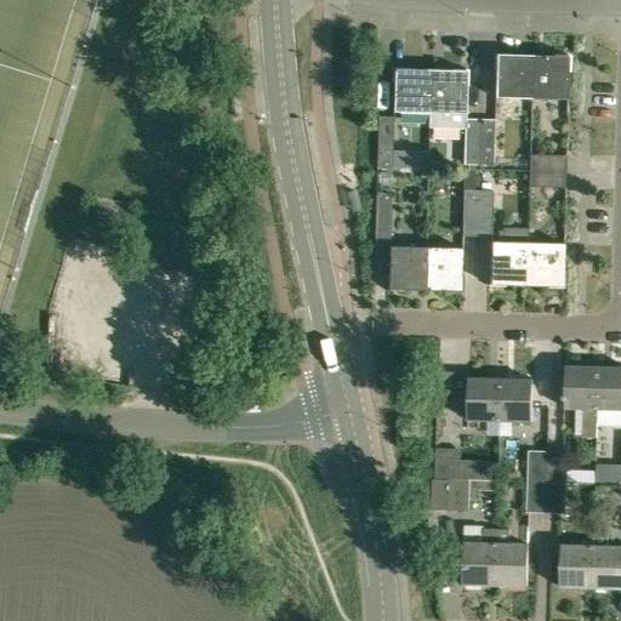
[(495,98),(530,100),(531,56),(496,56),(495,98)]
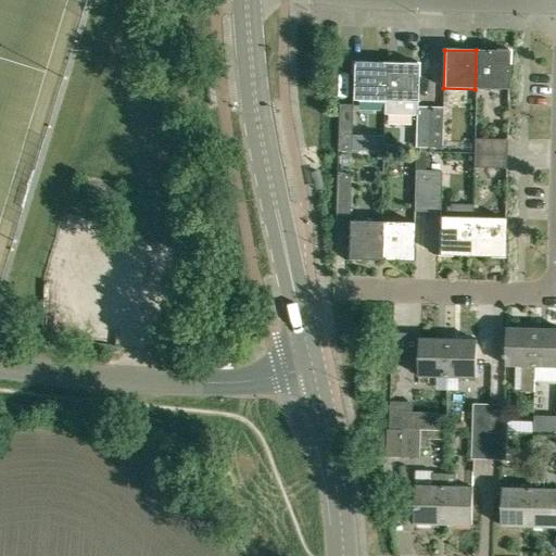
[(475,89),(507,89),(508,51),(476,50),(475,89)]
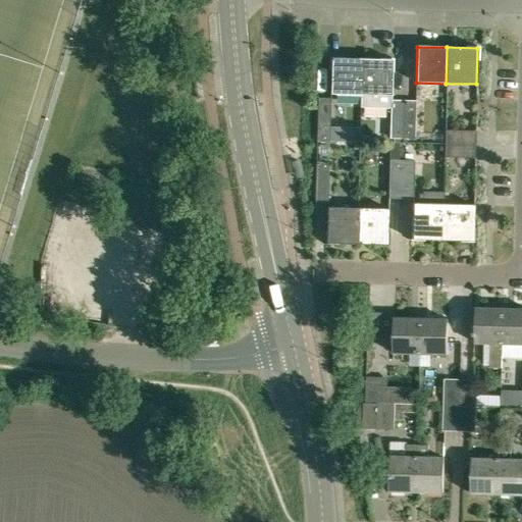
[(329,95),(361,96),(362,60),(330,59),(329,95)]
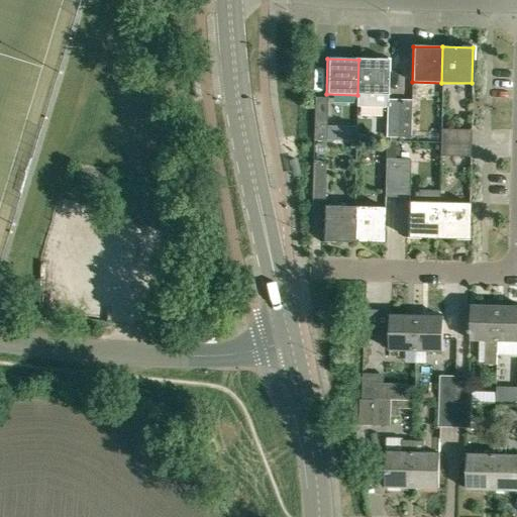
[(388,60),(358,60),(357,95),(387,96),(388,60)]
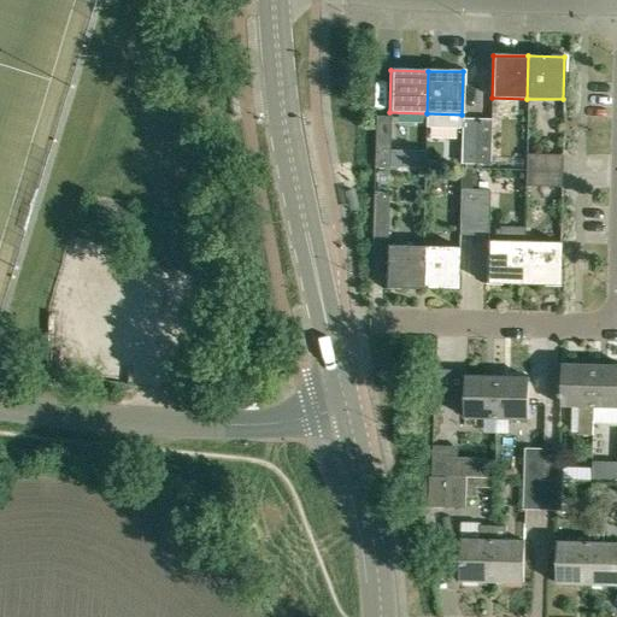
[(389,117),(374,117),(372,168),(388,169),(389,117)]
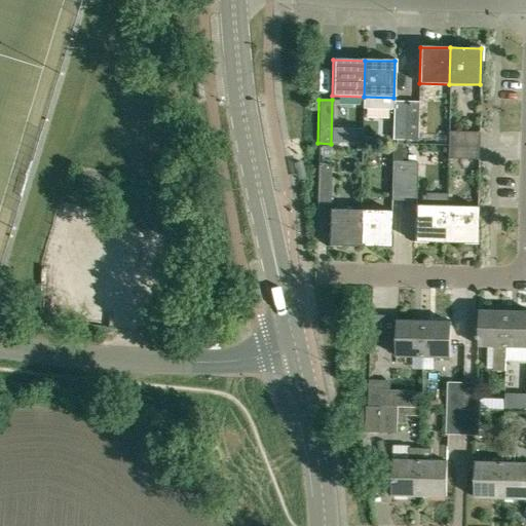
[(393,140),(406,140),(406,102),(395,102),(393,140)]
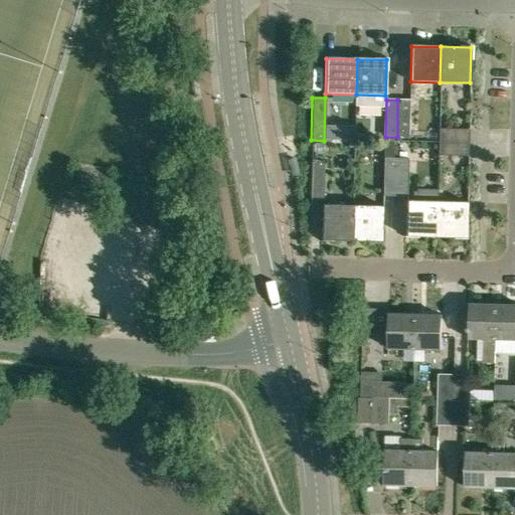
[(409,100),(397,100),(397,137),(408,137),(409,100)]
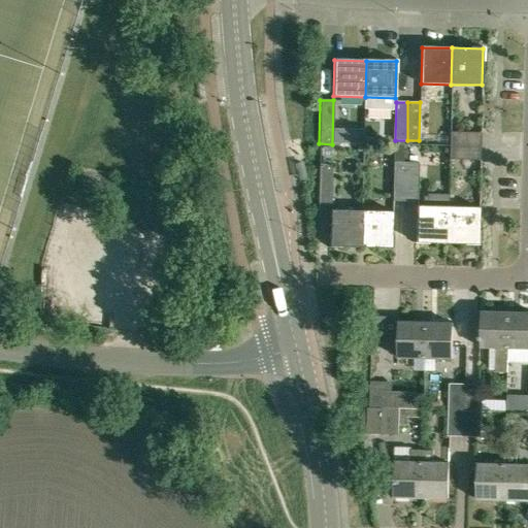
[(450,132),(450,145),(481,146),(481,132),(450,132)]
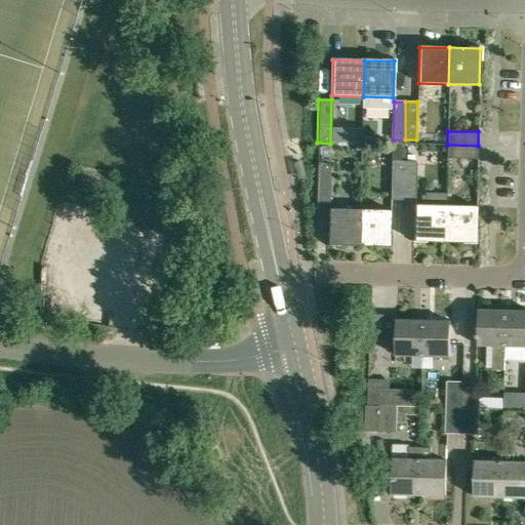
[(447,158),(477,159),(478,146),(447,145),(447,158)]
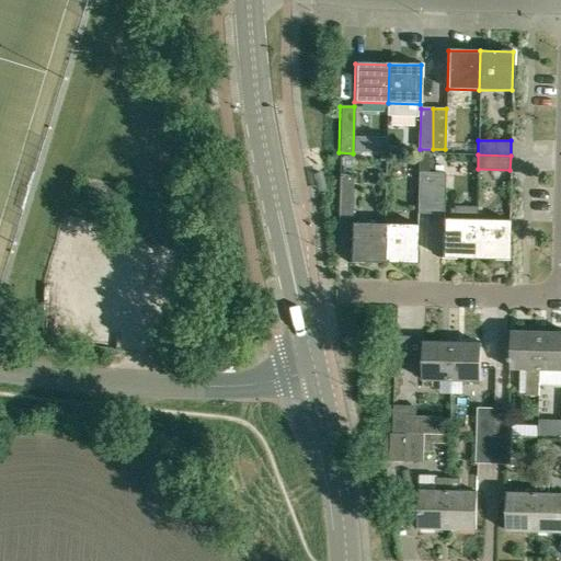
[(431,213),(432,172),(419,172),(418,213),(431,213)]
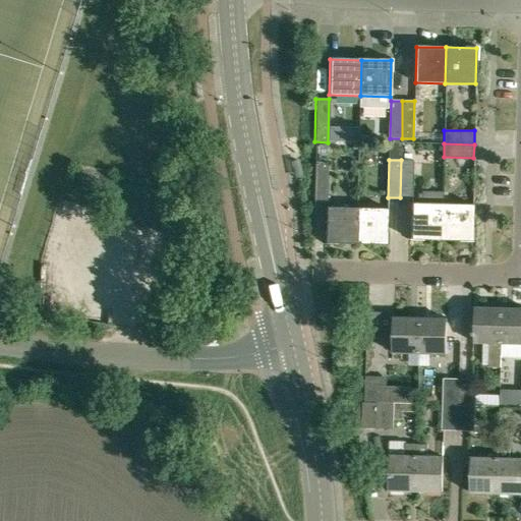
[(413,160),(401,160),(400,197),(412,198),(413,160)]
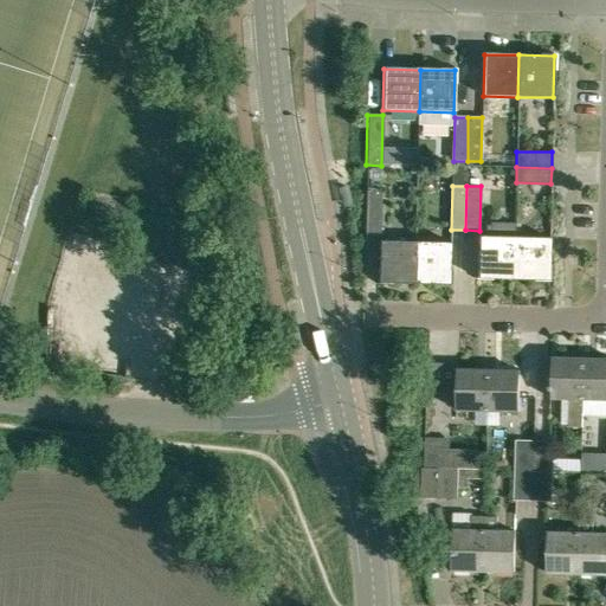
[(366,189),(365,237),(380,237),(380,189),(366,189)]
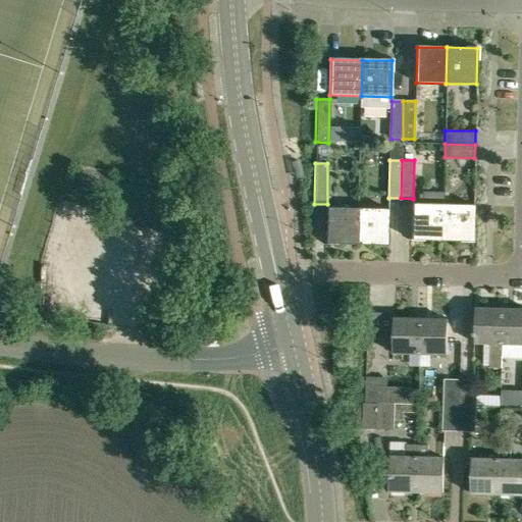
[(422,192),(421,204),(413,204),(412,240),(442,241),(442,205),(444,193),(422,192)]
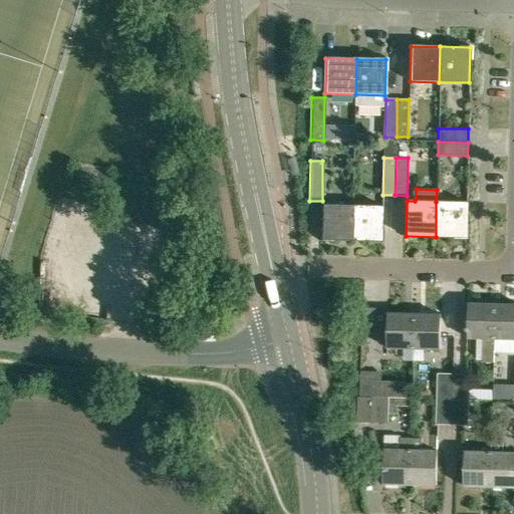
[(466,202),(436,202),(436,237),(465,238),(466,202)]
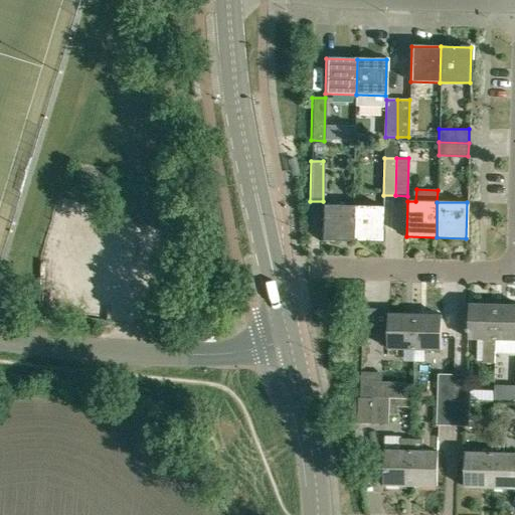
[(321,240),(352,241),(353,206),(322,205),(321,240)]
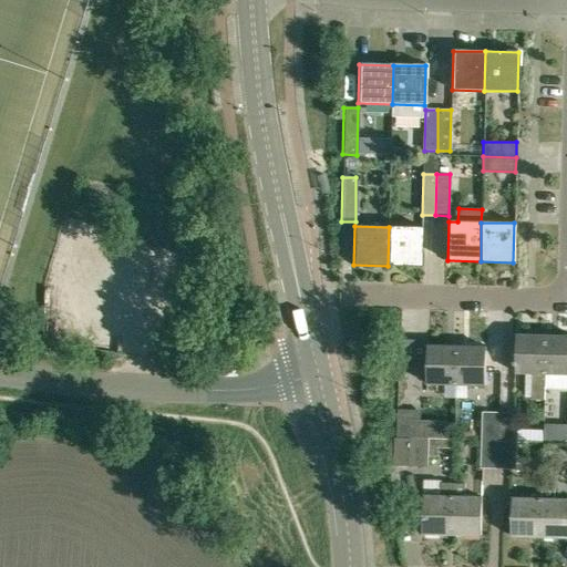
[(421,228),(389,227),(388,266),(420,267),(421,228)]
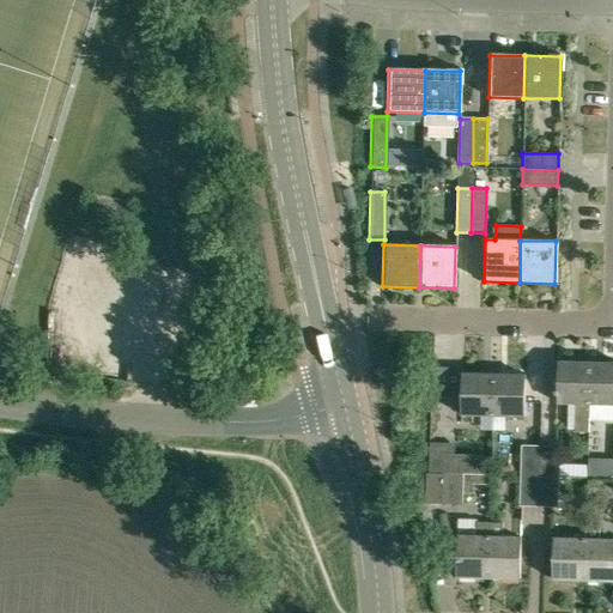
[(590,431),(590,404),(592,364),(560,363),(559,404),(576,404),(576,431),(590,431)]
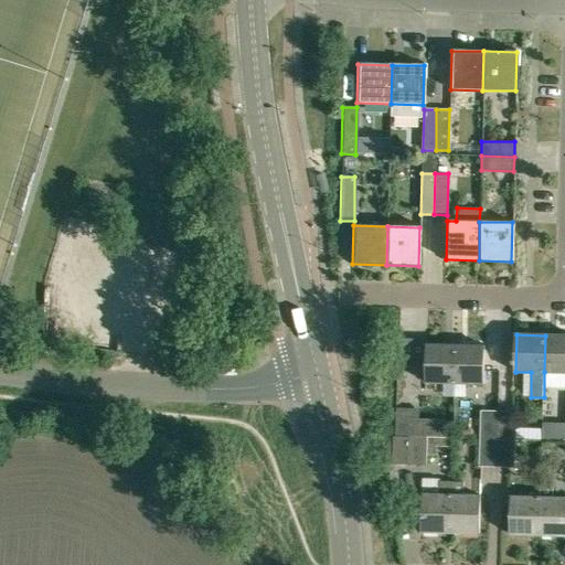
[(564,336),(545,336),(544,372),(564,372),(564,336)]
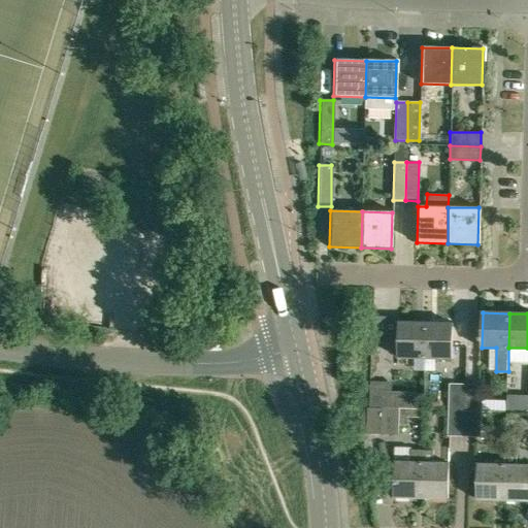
[(398,358),(425,358),(426,323),(399,323),(398,358)]
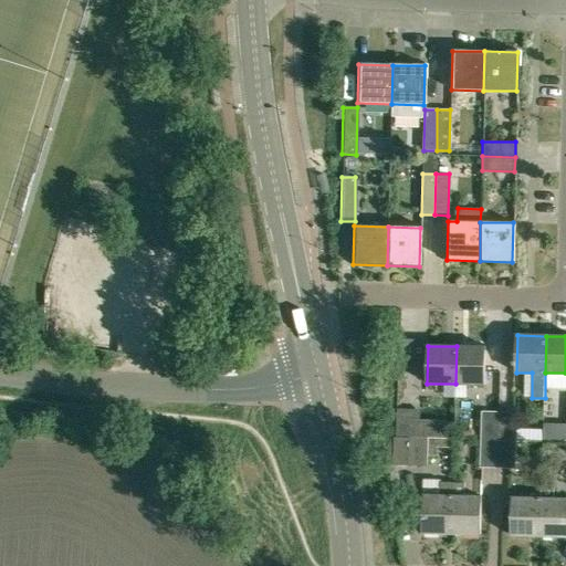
[(457,346),(456,384),(484,385),(485,347),(457,346)]
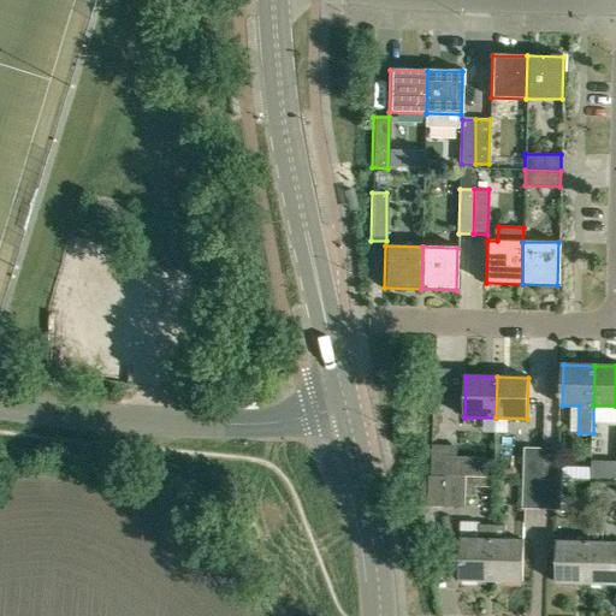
[(432,475),(446,477),(452,477),(452,445),(433,445),(432,475)]
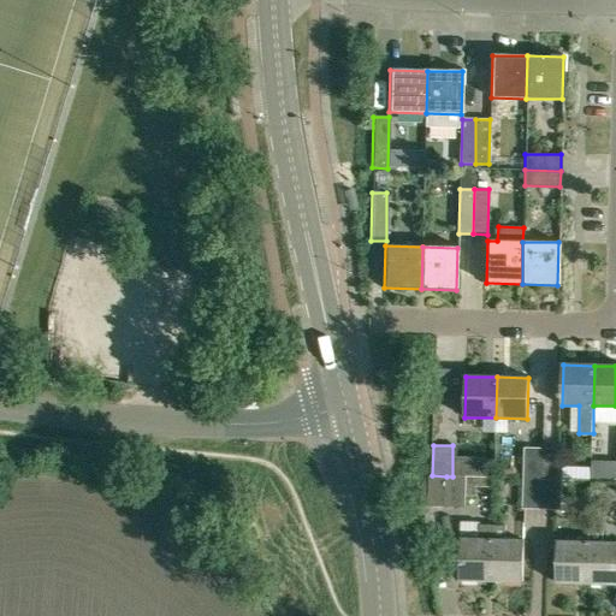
[(526,449),(525,479),(544,479),(545,449),(526,449)]
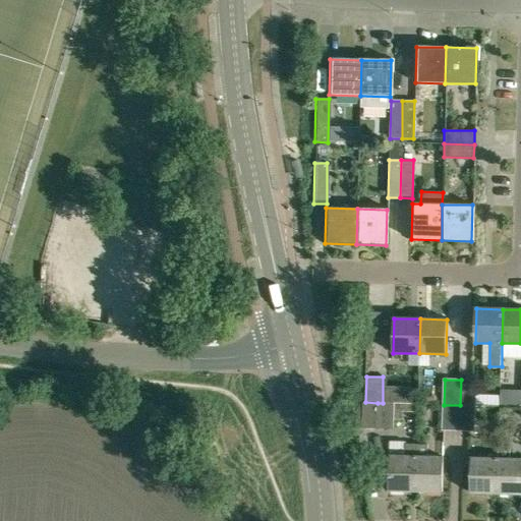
[(477,380),(461,380),(460,405),(476,406),(477,380)]
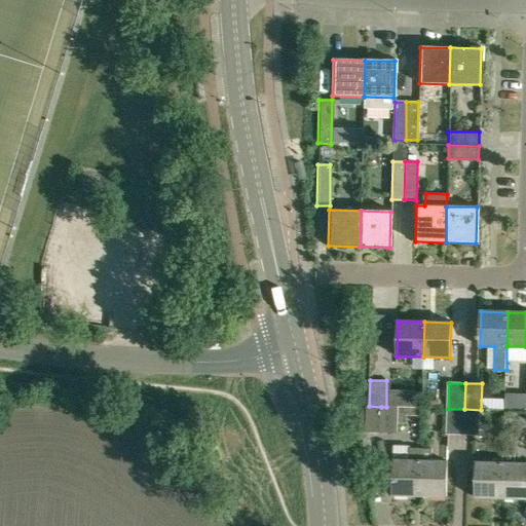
[(422,408),(386,407),(381,407),(381,433),(398,434),(398,424),(407,425),(407,417),(422,417),(422,408)]
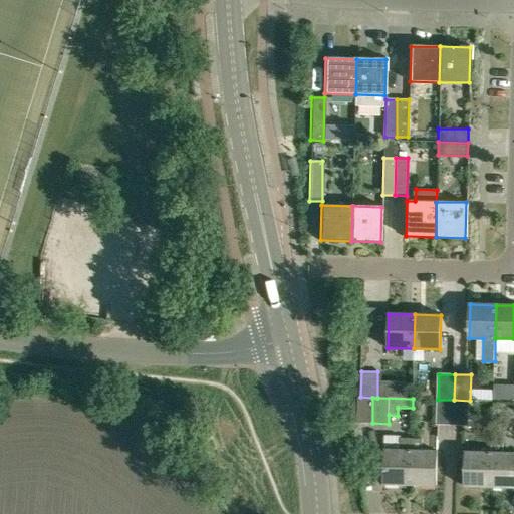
[(437,425),(453,426),(454,400),(438,400),(437,425)]
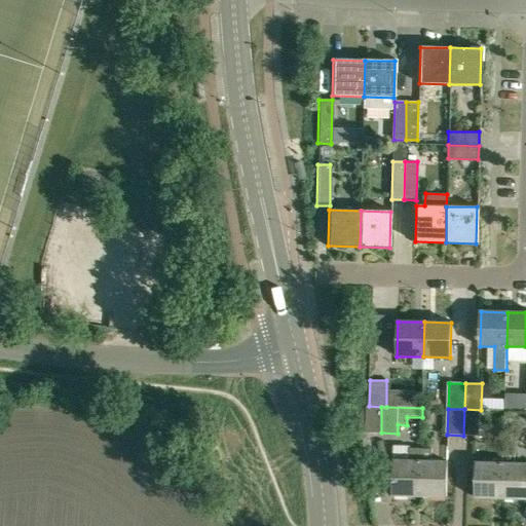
[(481,410),(464,409),(463,436),(480,436),(481,410)]
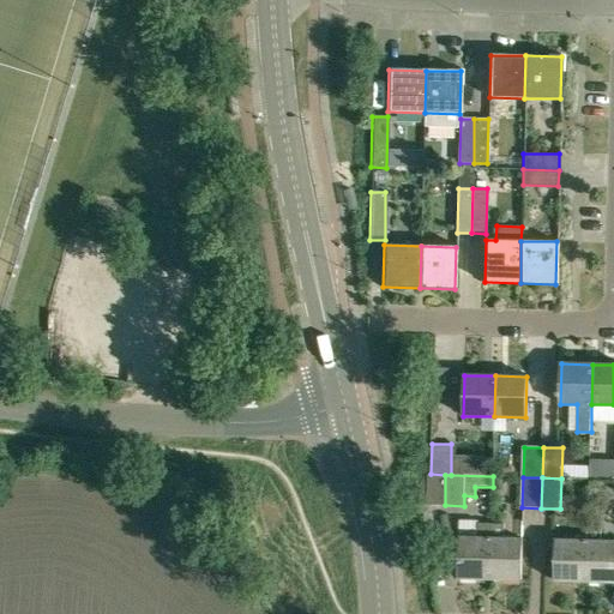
[(459,578),(491,579),(492,524),(479,524),(479,537),(459,537),(459,578)]
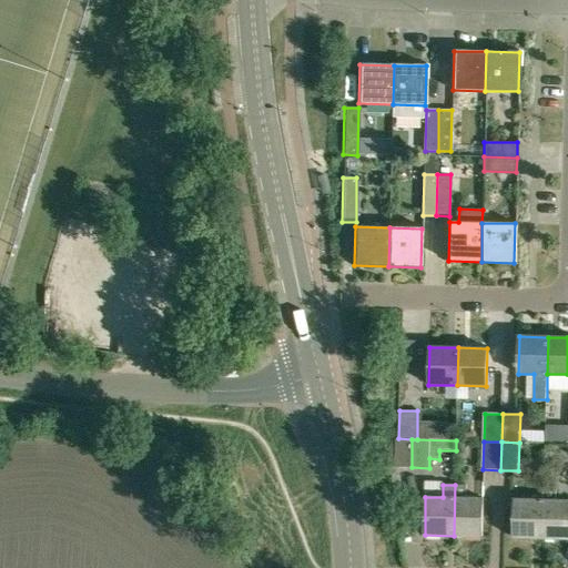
[(467,485),(455,485),(454,536),(483,537),(484,498),(466,498),(467,485)]
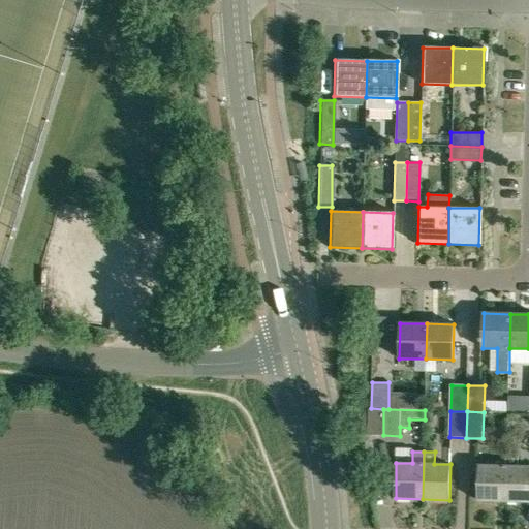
[(528,466),(519,466),(519,455),(507,454),(506,466),(505,501),(528,501),(528,466)]
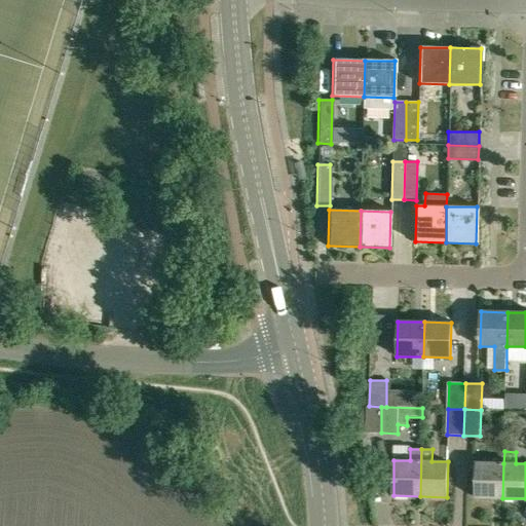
[(476,497),(502,498),(503,463),(477,462),(476,497)]
